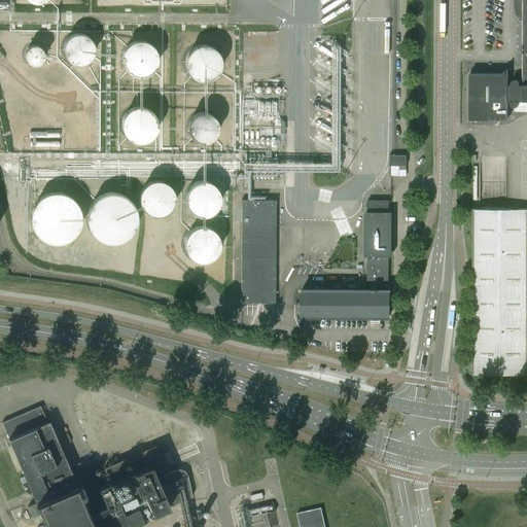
[(469,73),(469,119),(472,119),(507,119),(507,101),(511,101),(511,102),(511,103),(511,104),(512,104),(512,105),(513,106),(514,106),(515,106),(516,106),(517,106),(518,106),(518,105),(519,105),(519,104),(519,103),(520,103),(520,102),(520,101),(526,100),(526,208),(472,208),(472,312),(472,374),(497,374),(504,374),(526,375),(526,374),(526,0),(514,0),(514,1),(514,4),(514,6),(514,8),(515,9),(515,11),(516,13),(517,15),(522,15),(522,68),(522,85),(520,85),(520,84),(520,83),(520,82),(519,81),(519,80),(518,80),(518,79),(517,79),(516,79),(515,79),(514,79),(513,79),(512,80),(512,81),(511,81),(511,82),(511,83),(511,84),(507,84),(507,68),(506,68),(506,73),(505,73),(505,70),(500,73),(469,73)]
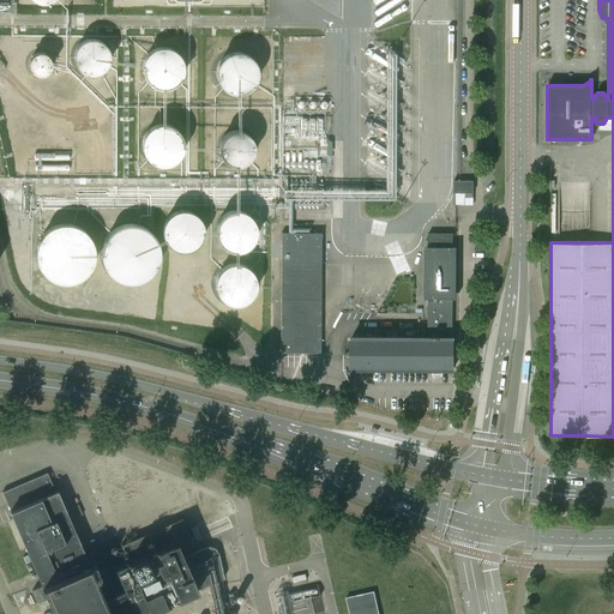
[(102,71),(106,66),(108,60),(108,54),(106,48),(102,43),(96,41),(90,40),(84,41),(78,43),(74,48),(72,54),(72,60),(74,66),(78,71),(84,74),(90,74),(96,74),(102,71)]
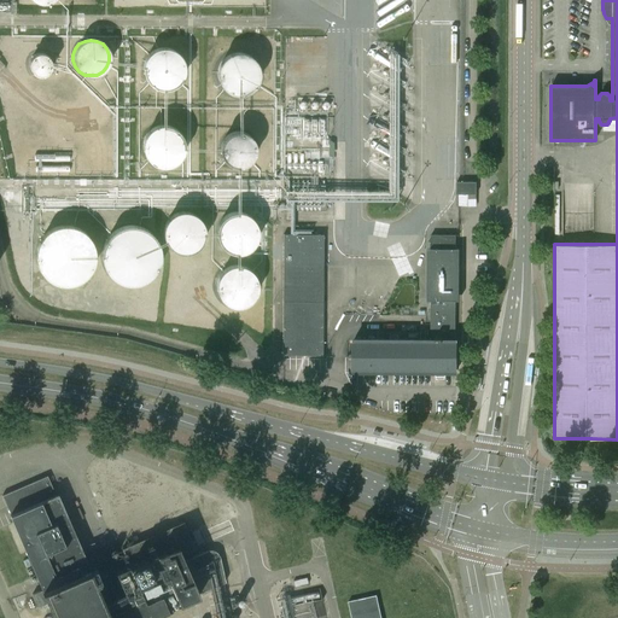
[(185,69),(185,64),(184,60),(182,58),(180,56),(176,52),(173,51),(167,48),(162,50),(158,50),(156,52),(152,54),(149,58),(147,60),(146,64),(146,68),(146,71),(147,75),(149,79),(151,82),(153,85),(158,87),(162,88),(165,88),(169,88),(173,87),(176,86),(180,82),(182,80),(184,76),(185,74),(185,69)]
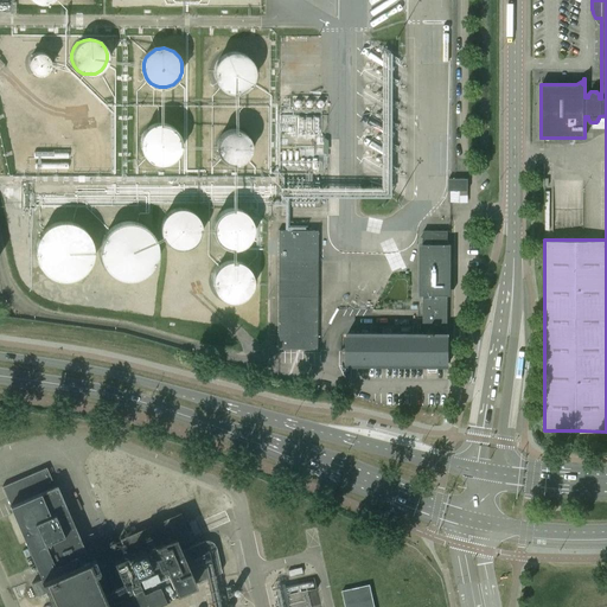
[(48,68),(49,63),(48,58),(45,55),(42,53),(37,52),(33,55),(30,58),(29,62),(30,66),(32,70),(37,72),(40,72),(45,71),(48,68)]
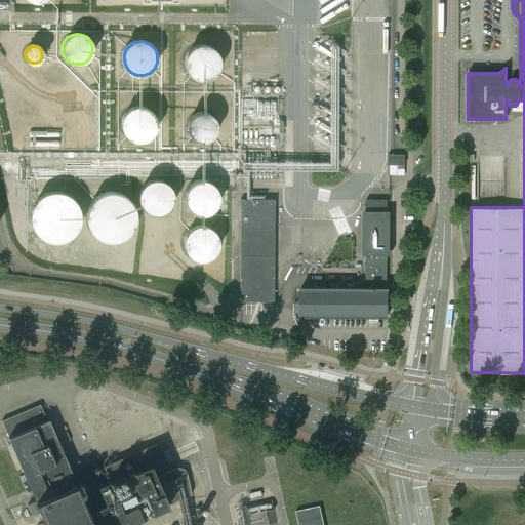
[(214,72),(217,67),(218,62),(217,56),(214,51),(210,47),(205,46),(199,46),(194,48),(190,51),(187,56),(186,62),(187,68),(190,72),(194,76),(200,78),(205,78),(210,76),(214,72)]
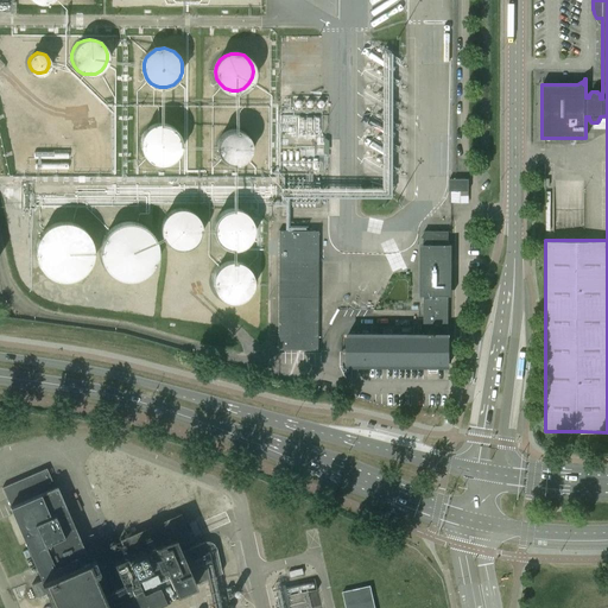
[(170,160),(175,156),(178,150),(178,144),(177,137),(173,132),(168,127),(162,126),(154,126),(149,128),(144,133),(140,139),(140,146),(141,152),(145,158),(151,162),(157,164),(164,163),(170,160)]
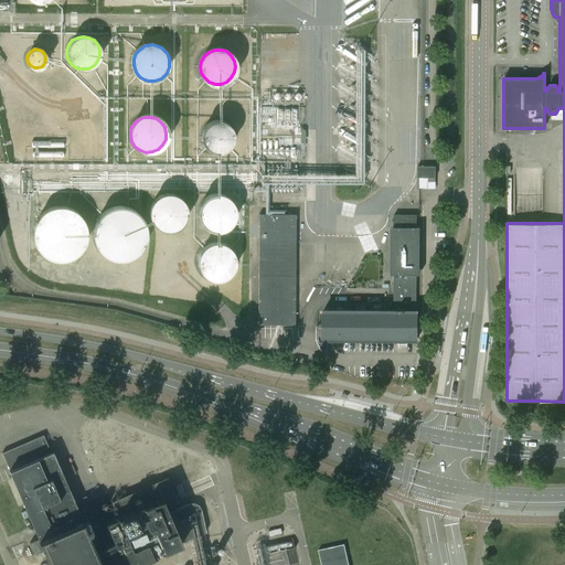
[(224,150),(228,147),(231,142),(232,136),(231,130),(226,126),(222,123),(216,121),(210,124),(205,127),(202,132),(202,138),(203,144),(206,149),(212,151),(217,152),(224,150)]
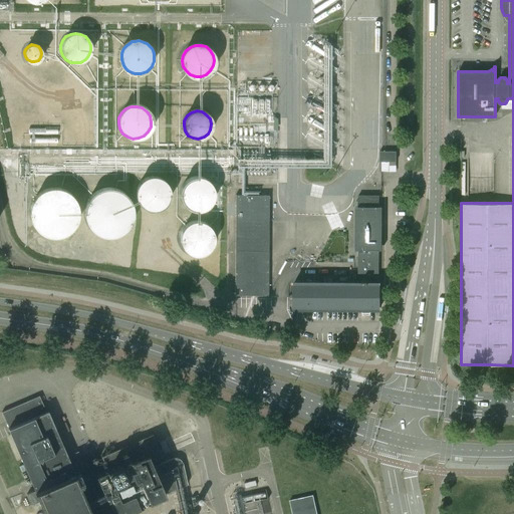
[(397,151),(386,151),(379,151),(379,162),(381,162),(397,162),(397,151)]
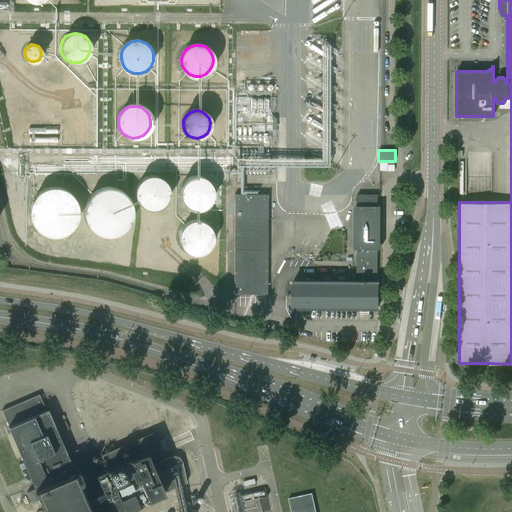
[(181,186),(181,191),(182,197),(185,201),(189,205),(194,207),(199,206),(205,204),(209,201),(211,196),(212,191),(211,185),(208,181),(204,177),(199,175),(193,176),(188,178),(184,181),(181,186)]
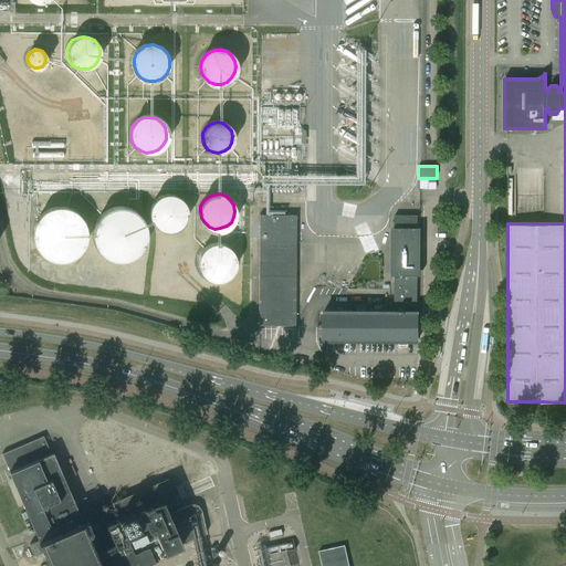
[(184,220),(186,215),(186,209),(184,203),(179,199),(174,196),(168,196),(161,197),(157,200),(154,205),(152,210),(152,217),(154,222),(158,227),(164,229),(169,230),(176,228),(180,226),(184,220)]
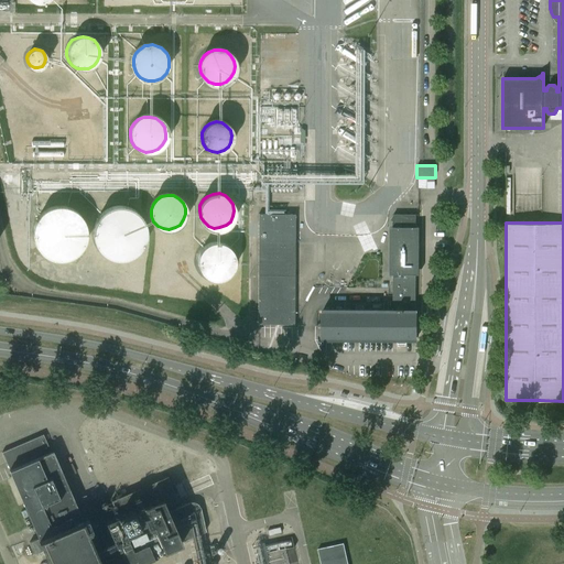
[(139,250),(143,245),(145,237),(145,230),(144,223),(141,217),(136,212),(129,208),(121,207),(115,207),(108,210),(101,215),(97,220),(95,228),(95,235),(97,242),(100,248),(106,253),(112,257),(119,258),(127,258),(133,255),(139,250)]
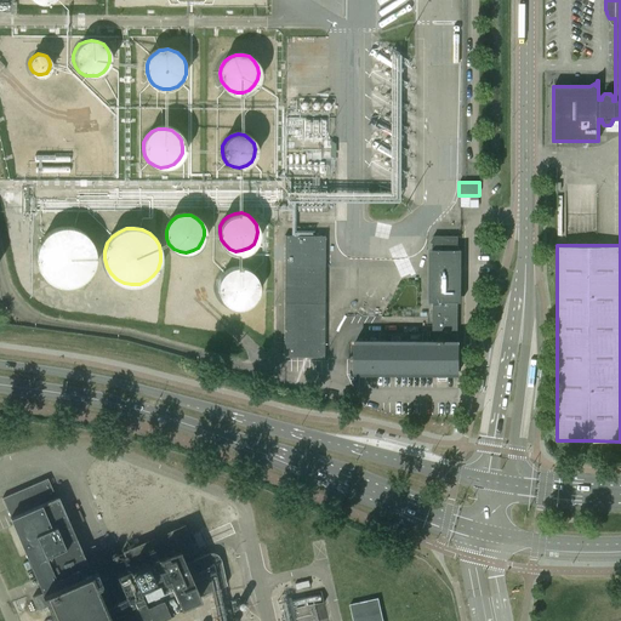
[(78,280),(85,277),(90,269),(92,262),(93,255),(91,248),(87,240),(83,234),(75,231),(68,229),(61,229),(52,232),(46,237),(41,243),(39,250),(38,257),(40,266),(44,272),(49,278),(56,281),(63,284),(70,283),(78,280)]
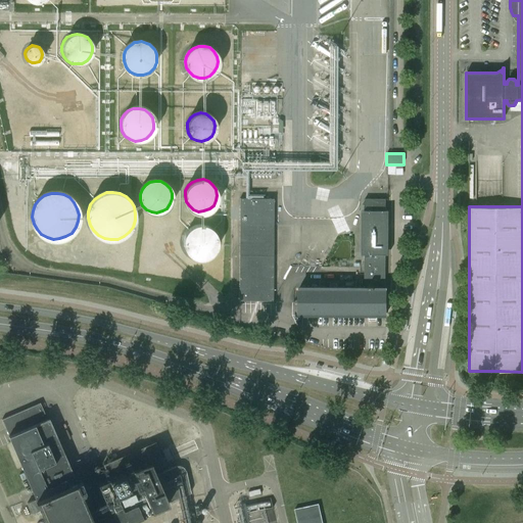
[(239,255),(239,300),(273,300),(273,299),(273,255),(273,198),(239,198),(239,255)]
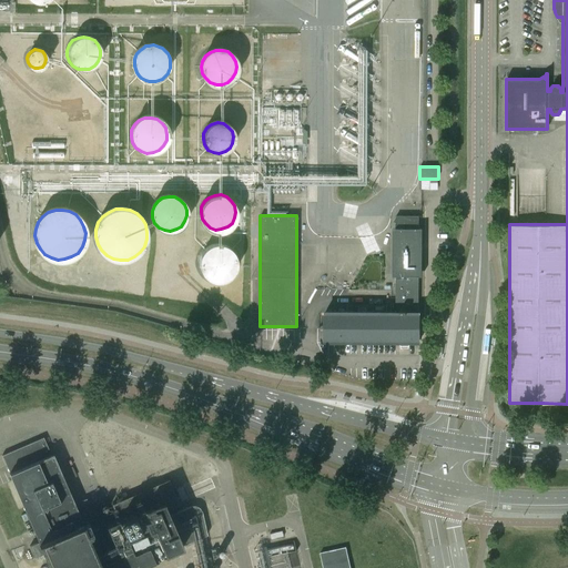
[(396,313),(418,313),(418,229),(419,215),(396,215),(396,216),(394,221),(396,223),(396,229),(396,313)]
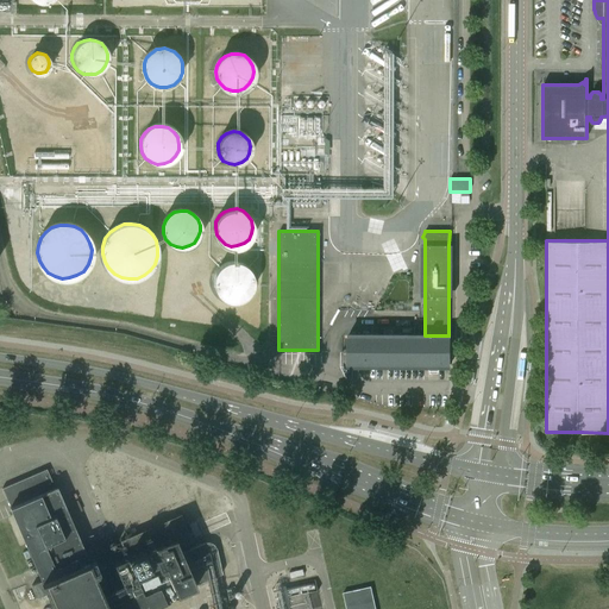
[(250,292),(252,286),(252,280),(250,272),(246,268),(240,264),(234,263),(228,264),(223,267),(218,271),(215,277),(215,284),(218,290),(221,295),(227,299),(233,300),(239,300),(245,296),(250,292)]
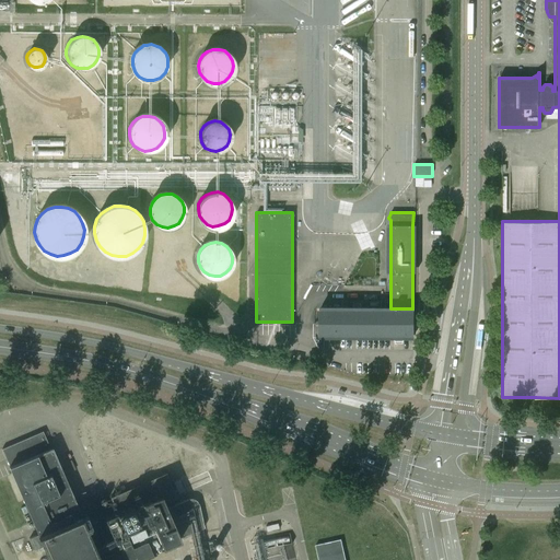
[(413,308),(412,308),(391,308),(321,307),(321,324),(321,336),(413,337),(413,308)]
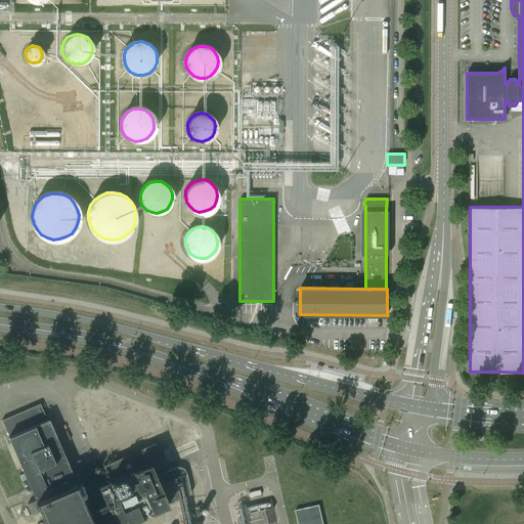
[(13,415),(2,420),(8,436),(36,499),(35,499),(36,500),(28,505),(32,515),(40,512),(44,521),(38,523),(94,523),(93,520),(90,512),(77,482),(49,419),(47,419),(40,402),(13,415)]
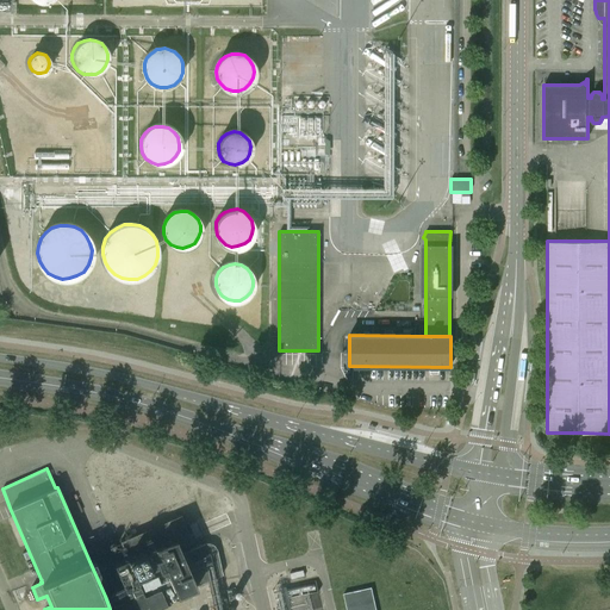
[(124,587),(105,596),(109,605),(129,597),(130,601),(137,609),(139,609),(149,607),(197,586),(222,574),(217,549),(217,548),(216,547),(215,546),(213,545),(212,543),(211,543),(210,543),(209,543),(207,543),(206,543),(205,543),(203,543),(182,553),(179,547),(192,541),(181,515),(120,541),(128,558),(113,564),(124,587)]
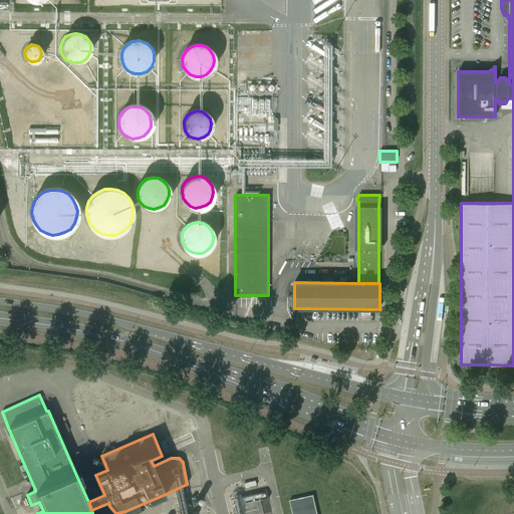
[(170,451),(165,440),(160,442),(165,453),(170,451)]
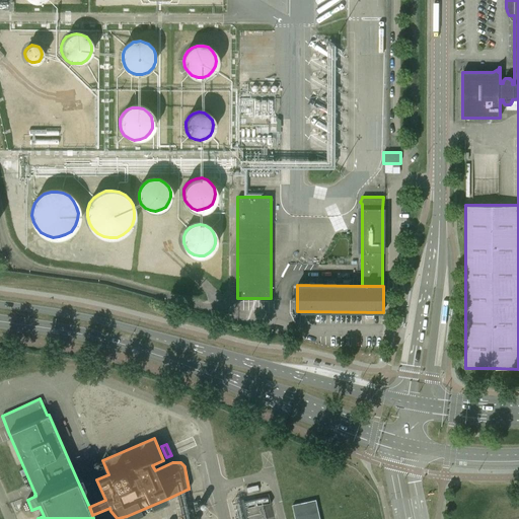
[(319,518),(316,500),(292,505),(295,518),(319,518)]
